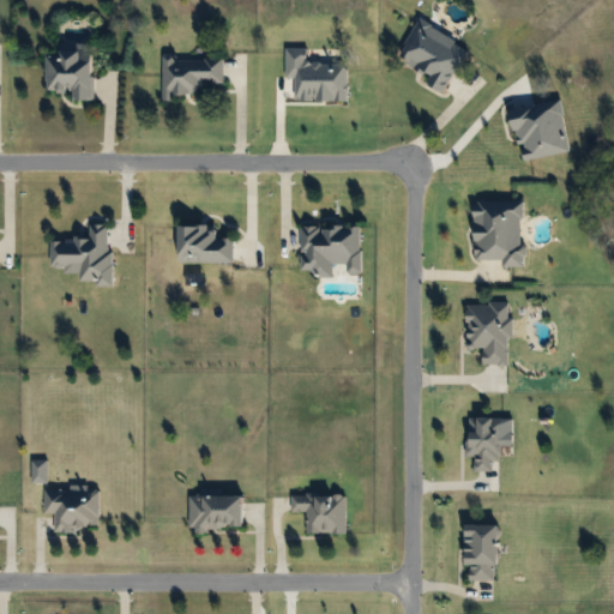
[(467,47),(444,90),(392,64),(415,19),(467,47)]
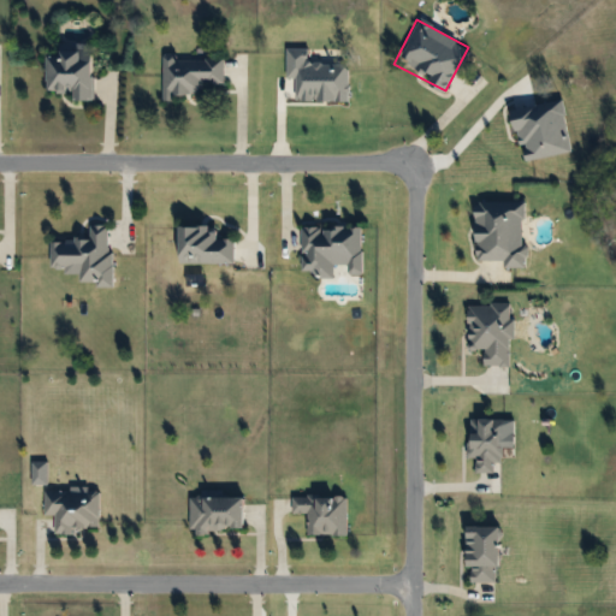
[(43,51),(90,51),(90,102),(70,102),(70,93),(43,93),(43,51)]
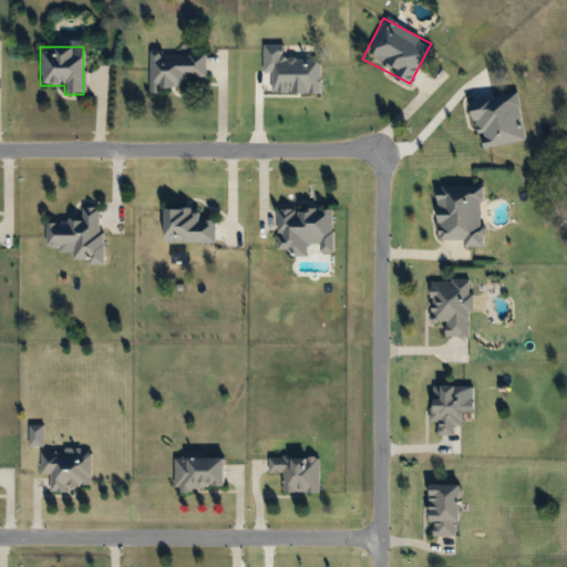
[(148,53),(205,53),(205,79),(185,79),(185,89),(148,89),(148,53)]
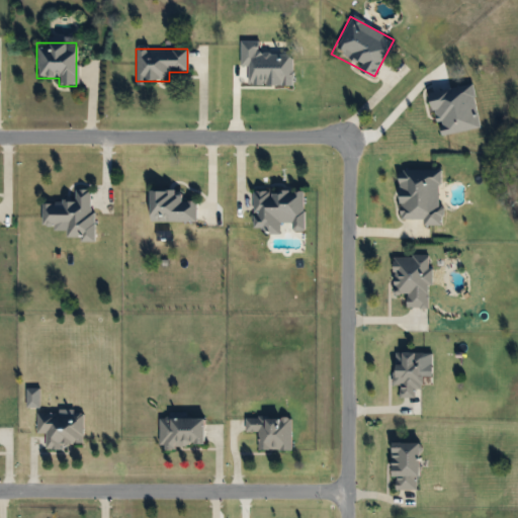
[(441,170),(440,226),(422,226),(422,221),(397,221),(398,170),(441,170)]
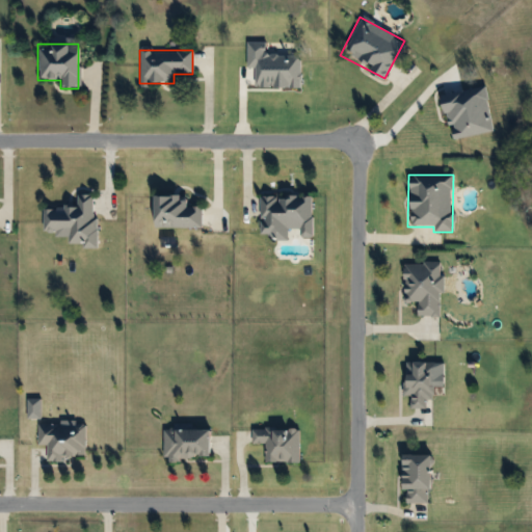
[(94,194),(96,244),(67,245),(67,236),(47,236),(46,207),(75,206),(75,195),(94,194)]
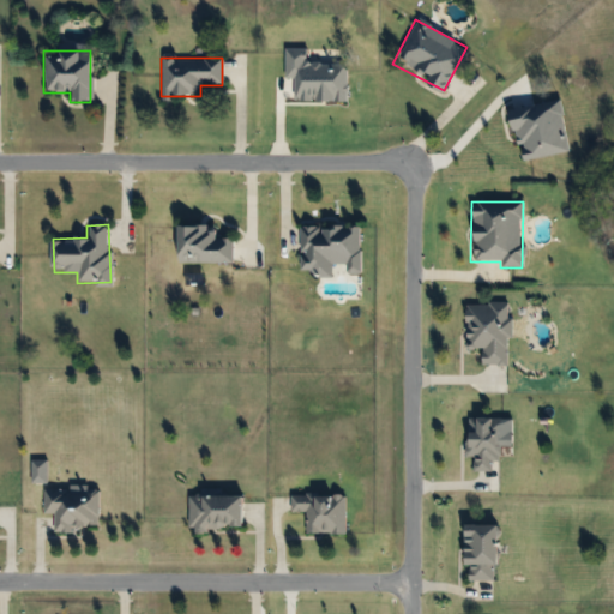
[(360,227),(361,275),(342,275),(342,268),(332,268),(332,277),(309,278),(309,271),(299,271),(298,228),(360,227)]
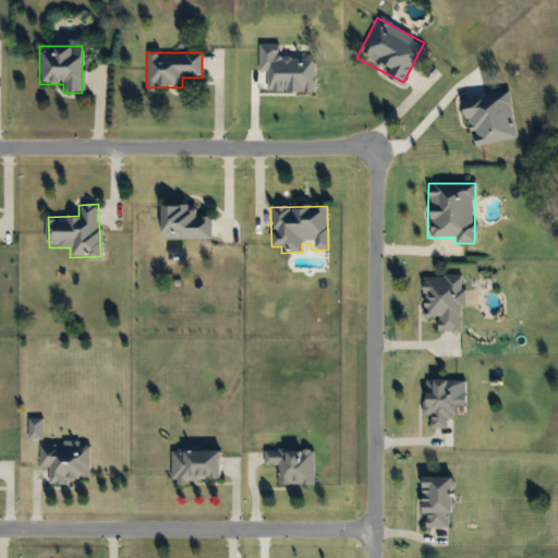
[(159,240),(158,208),(210,208),(210,239),(159,240)]
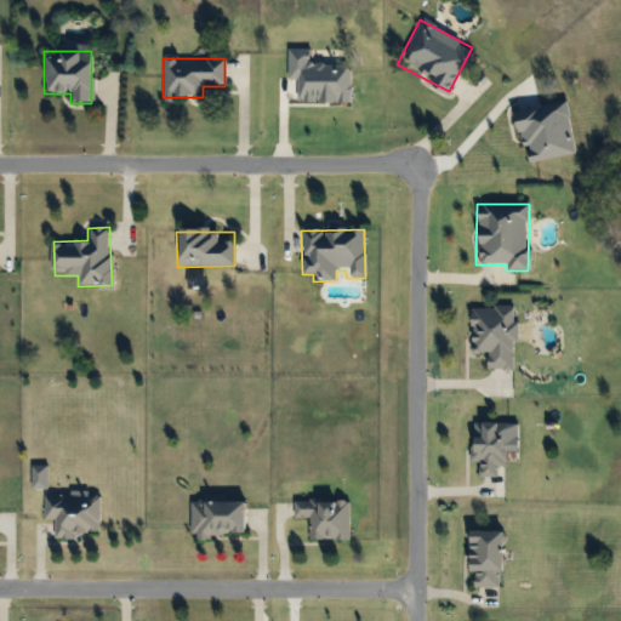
[(471,306),(517,307),(514,370),(485,369),(485,354),(469,354),(471,306)]
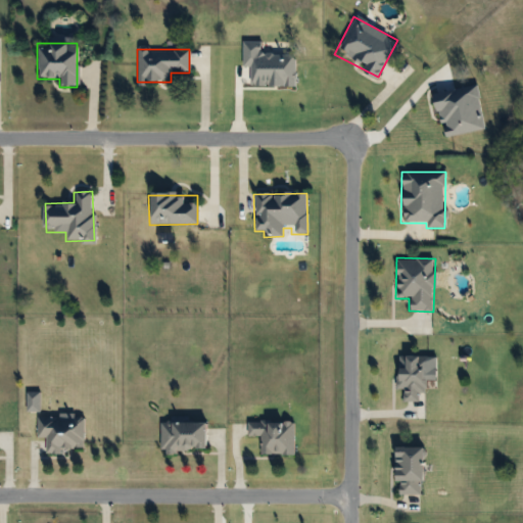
[(428,355),(427,392),(419,392),(418,401),(400,401),(401,391),(396,391),(396,355),(428,355)]
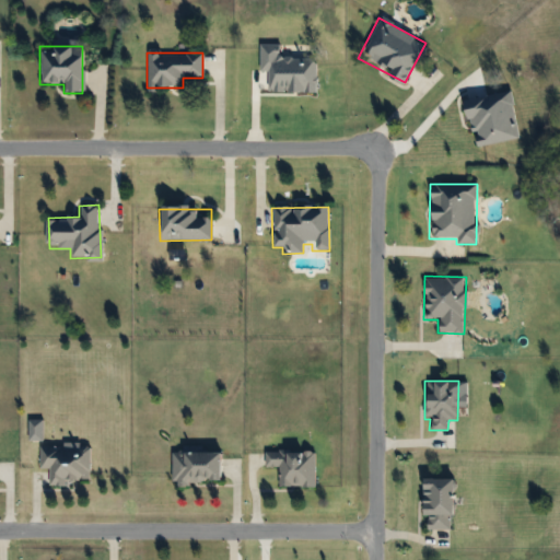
[(90,446),(90,482),(48,481),(48,468),(38,468),(38,446),(90,446)]
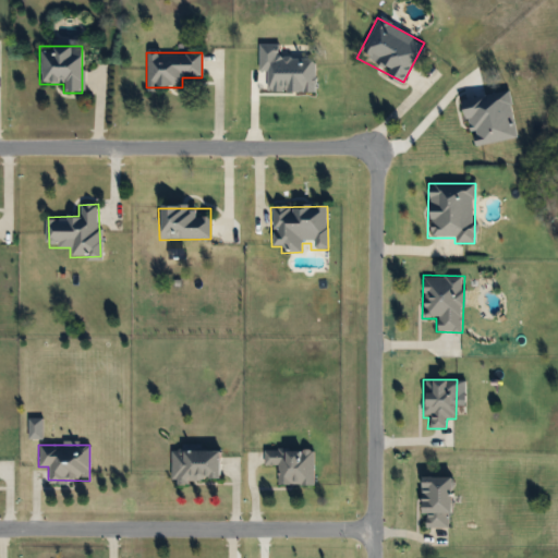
[(170,450),(219,450),(219,484),(170,484),(170,450)]
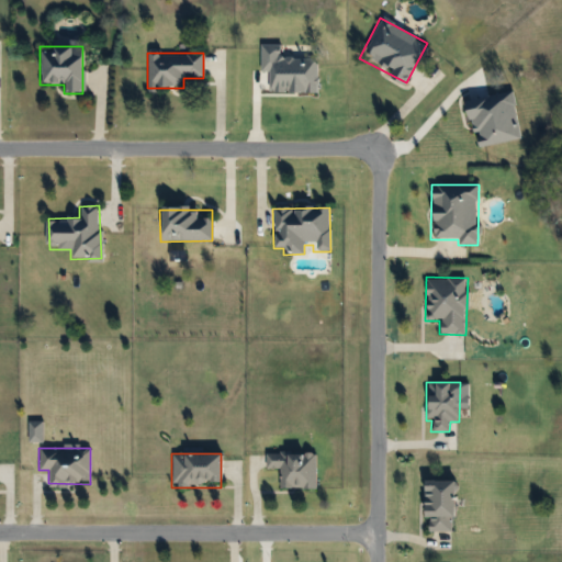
[(315,489),(277,489),(277,470),(265,470),(265,453),(315,453),(315,489)]
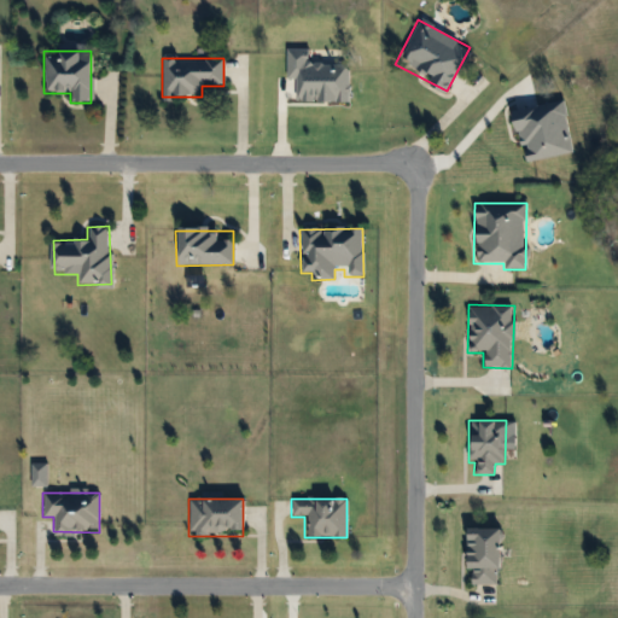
[(497,529),(497,583),(465,583),(465,529),(497,529)]
